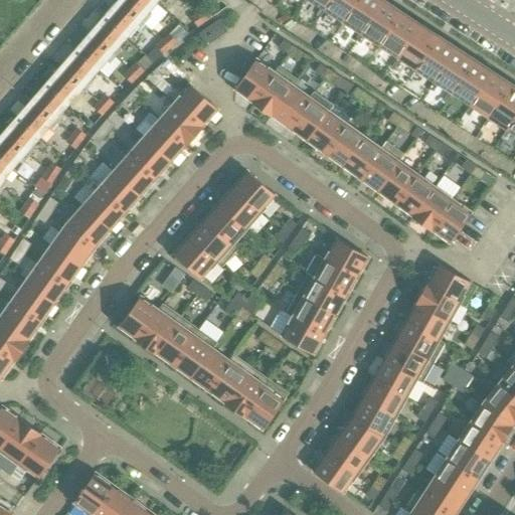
[(118,0),(103,17),(127,37),(135,28),(138,30),(144,23),(118,0)]
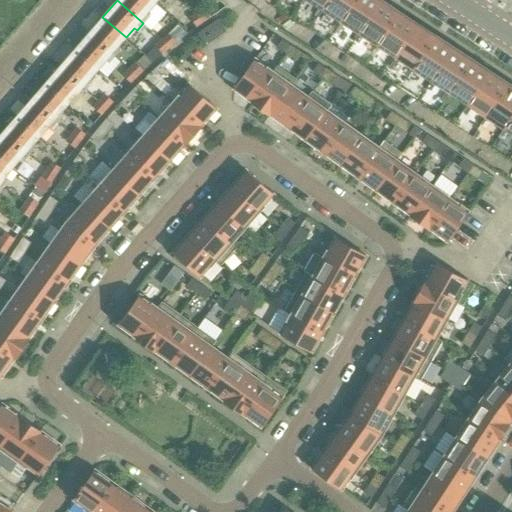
[(150,0),(116,0),(117,0),(143,23),(150,16),(147,14),(155,4),(150,0)]
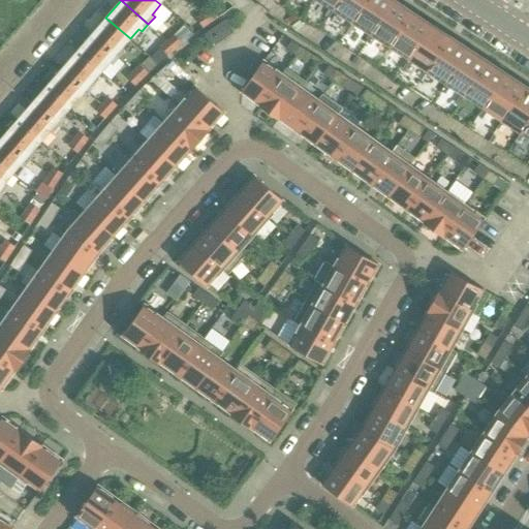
[(221,0),(211,8),(205,12),(211,23),(217,18),(232,6),(225,0),(221,0)]
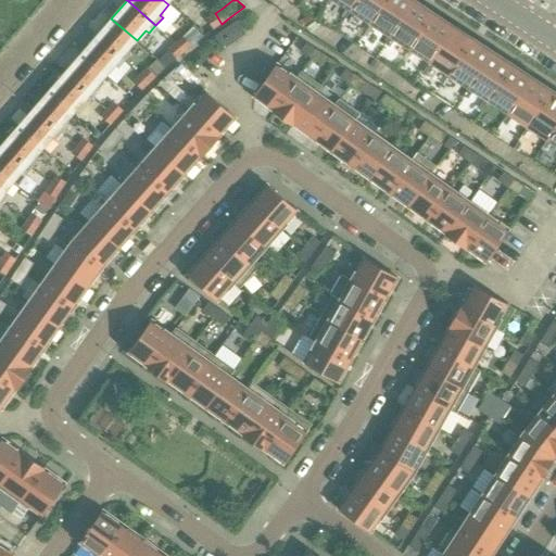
[(333,0),(349,10),(354,0),(333,0)]
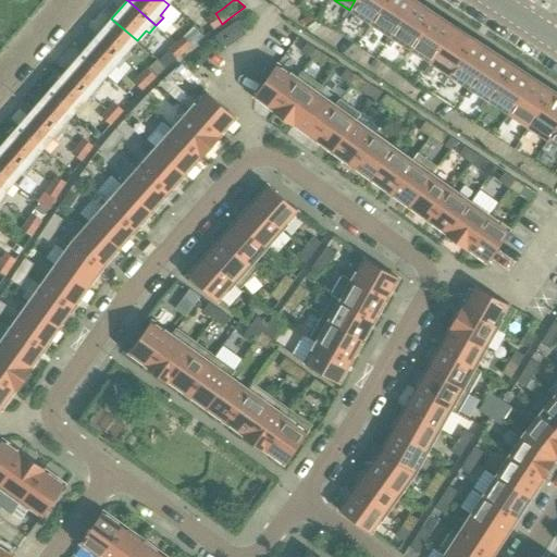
[(355,0),(349,10),(369,23),(383,0),(355,0)]
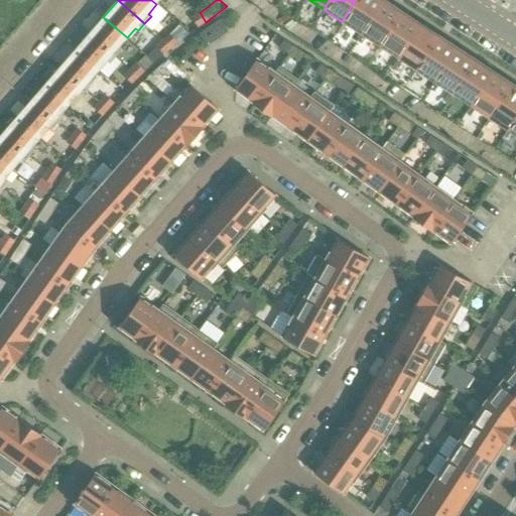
[(355,0),(342,21),(360,33),(381,0),(355,0)]
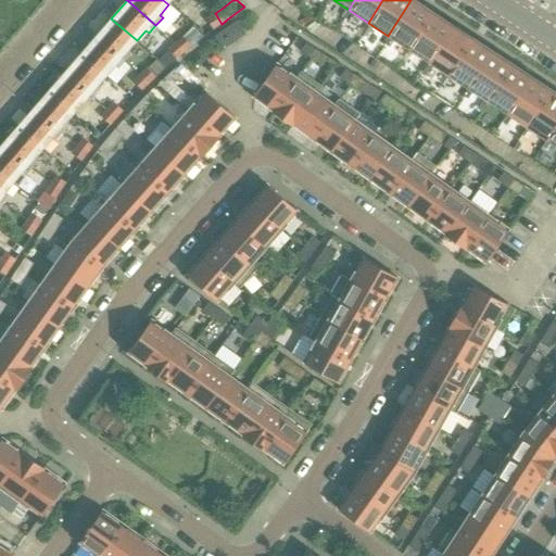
[(411,0),(388,36),(407,48),(431,12),(413,0),(411,0)]
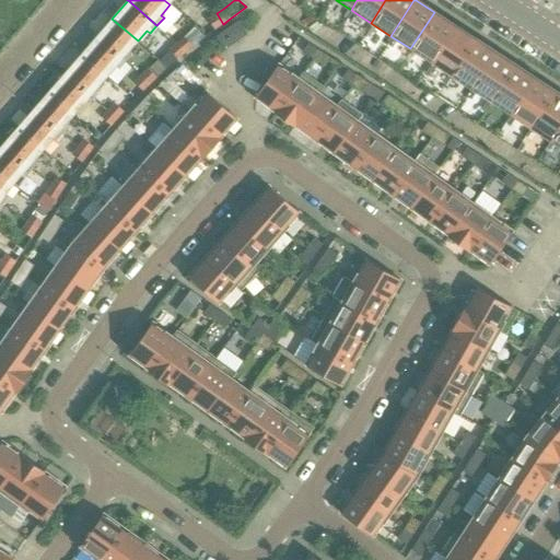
[(410,48),(430,61),(454,25),(434,12),(410,48)]
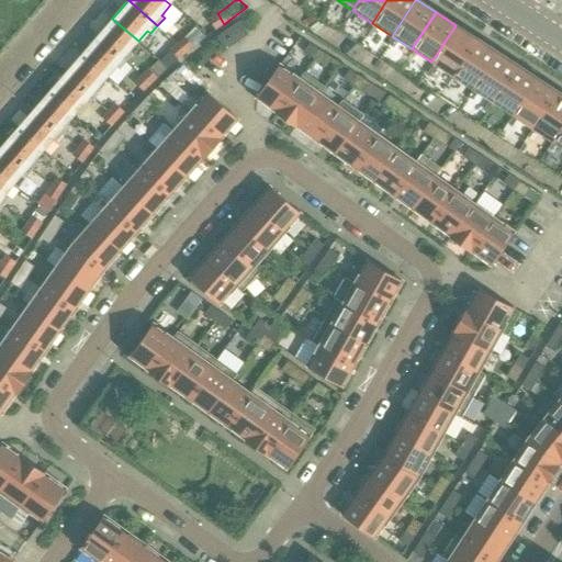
[(224,24),(217,13),(208,19),(215,30),(224,24)]
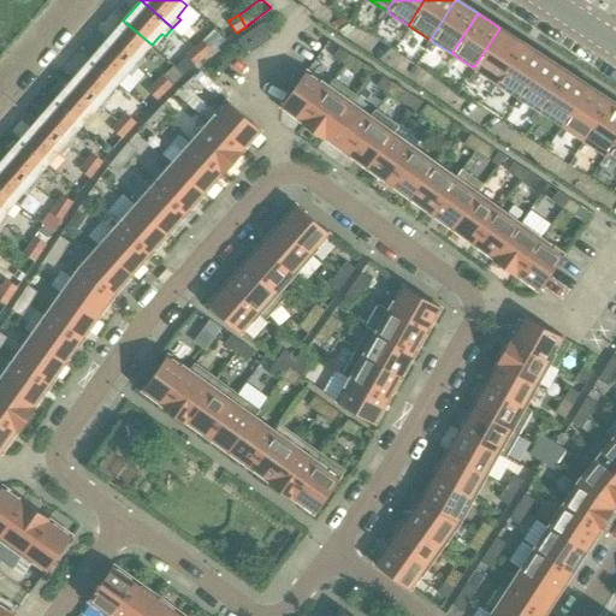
[(123,21),(106,40),(138,67),(146,59),(142,55),(152,45),(123,21)]
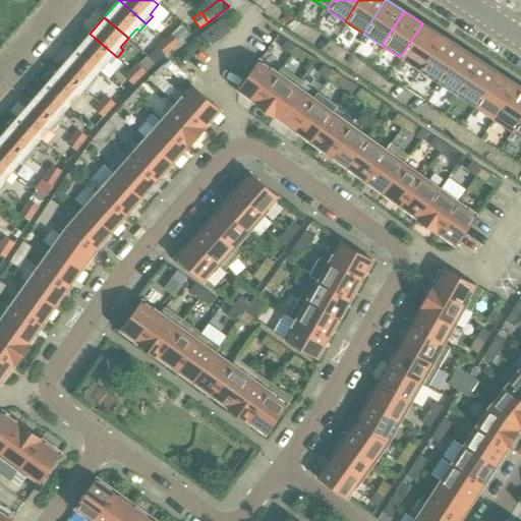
[(200,34),(201,35),(209,46),(229,32),(221,20),(200,34)]
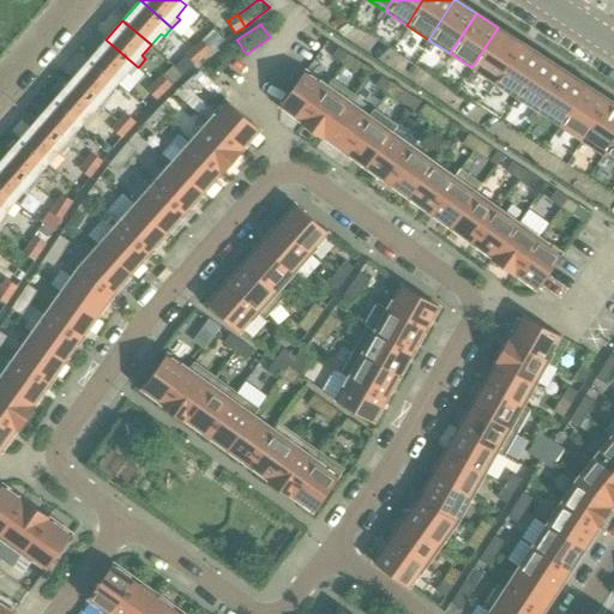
[(471,67),(494,82),(521,42),(498,28),(471,67)]
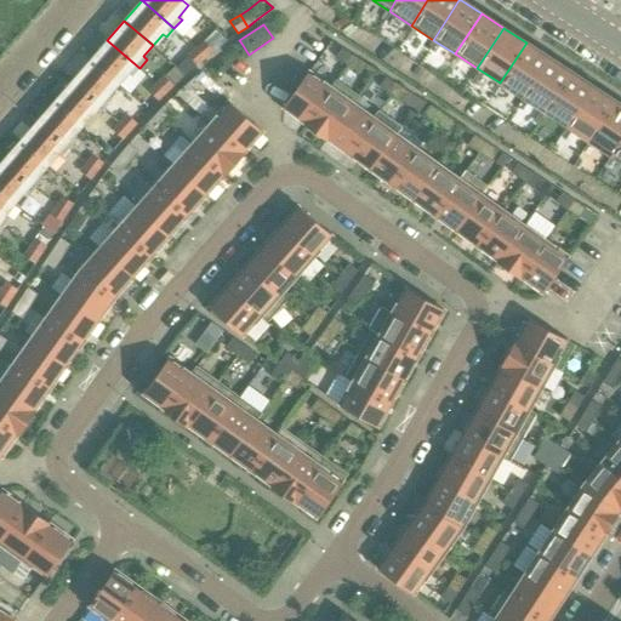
[(205,39),(195,47),(204,58),(205,60),(214,52),(212,51),(226,41),(216,29),(205,39)]
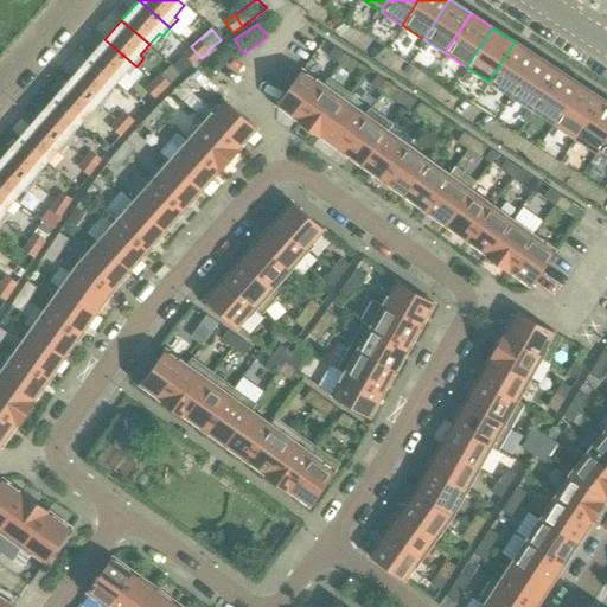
[(383,42),(388,45),(394,37),(389,33),(383,42)]
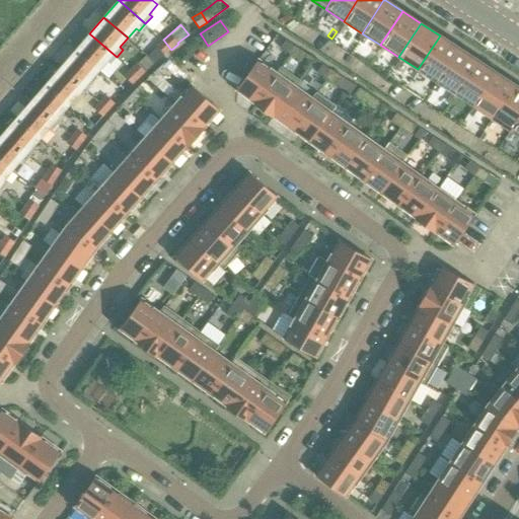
[(89,33),(74,51),(98,71),(106,62),(109,65),(117,57),(89,33)]
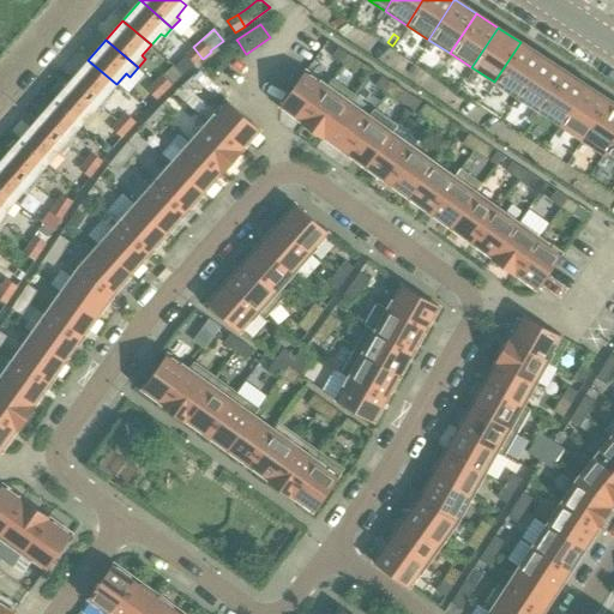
[(494,82),(516,96),(542,55),(521,42),(494,82)]
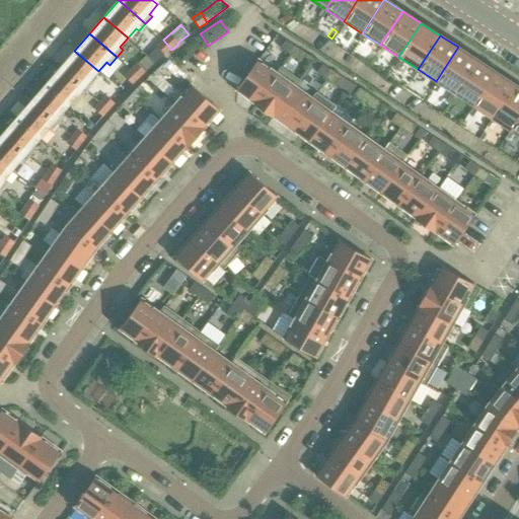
[(170,49),(163,40),(156,46),(163,55),(170,49)]
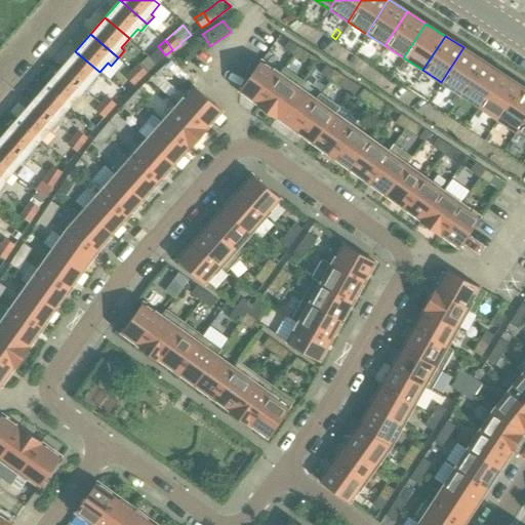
[(283,49),(293,55),(298,47),(288,40),(283,49)]
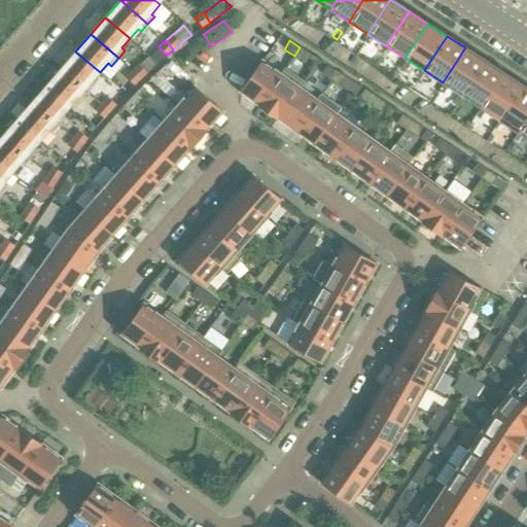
[(300,47),(294,56),(305,63),(310,54),(300,47)]
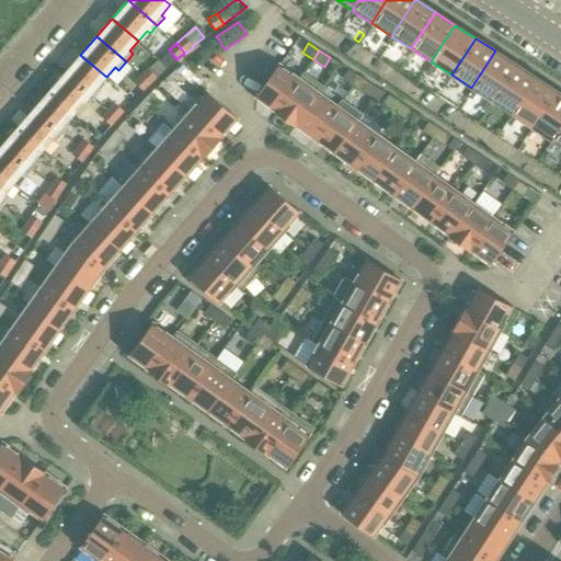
[(488,99),(491,101),(515,64),(495,50),(471,88),(488,99)]
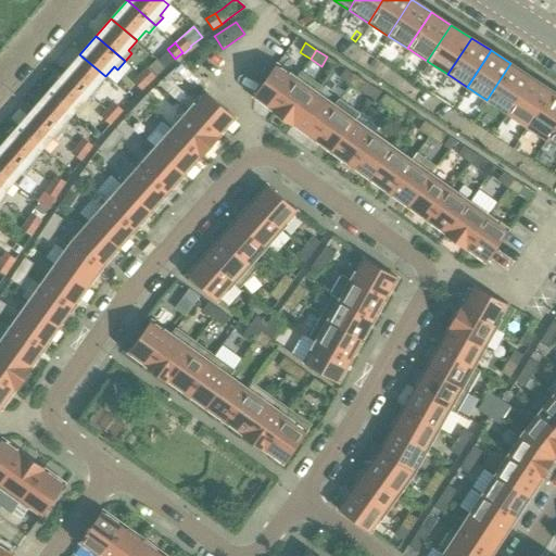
[(79,54),(64,72),(92,97),(100,90),(97,87),(105,76),(79,54)]
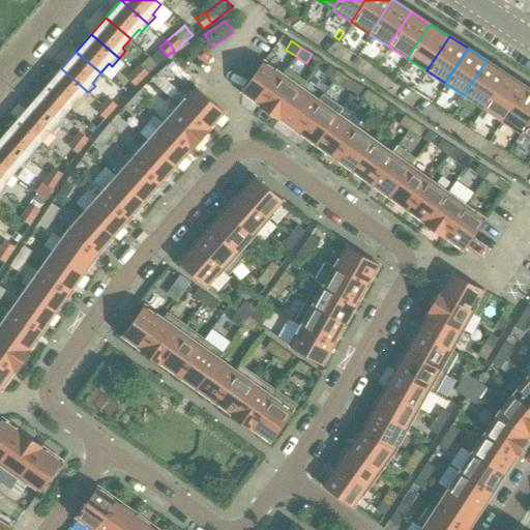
[(464,95),(482,108),(505,72),(487,60),(464,95)]
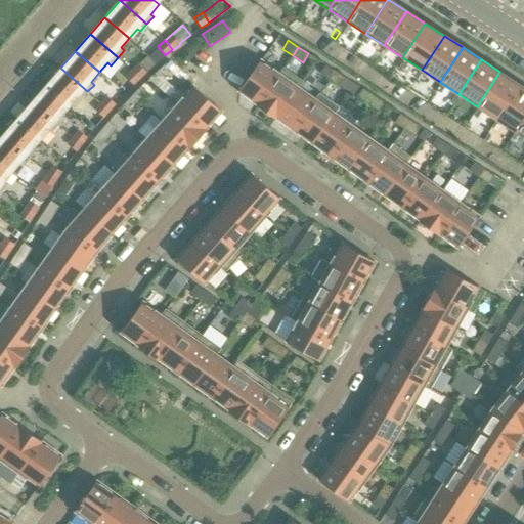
[(238,91),(258,105),(284,69),(282,68),(278,74),(260,60),(238,91)]
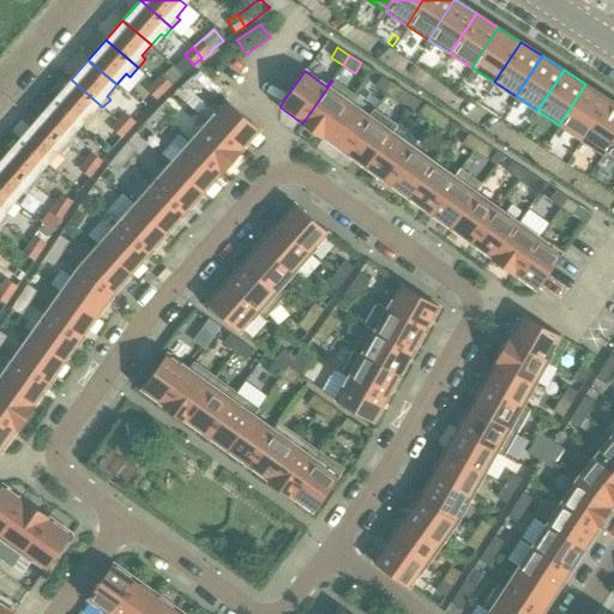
[(162,74),(154,82),(163,92),(172,85),(162,74)]
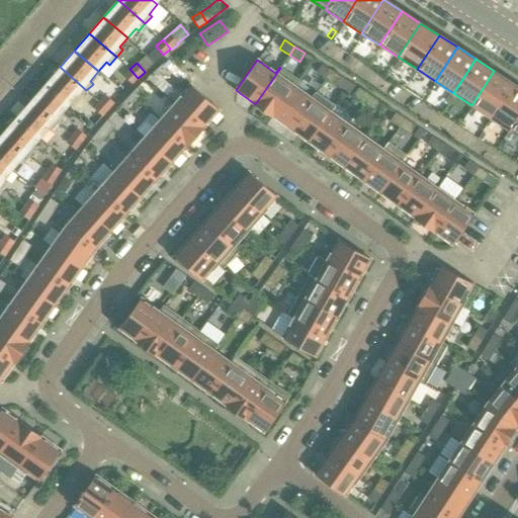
[(316,72),(326,79),(332,70),(321,64),(316,72)]
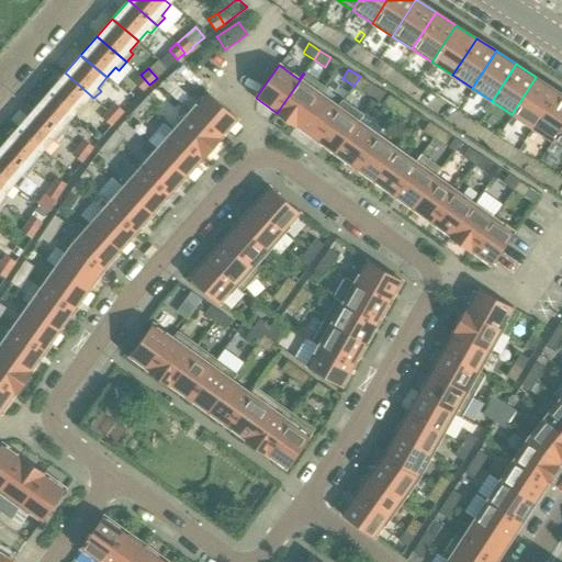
[(65,72),(48,91),(75,114),(83,103),(87,107),(93,98),(65,72)]
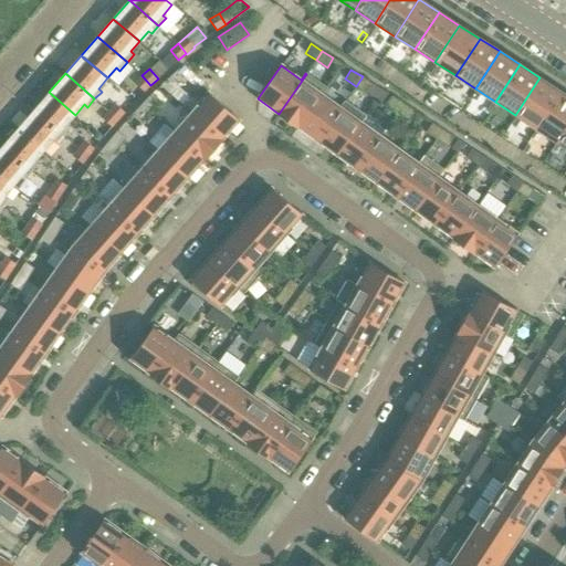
[(279,114),(297,127),(326,87),(306,74),(279,114)]
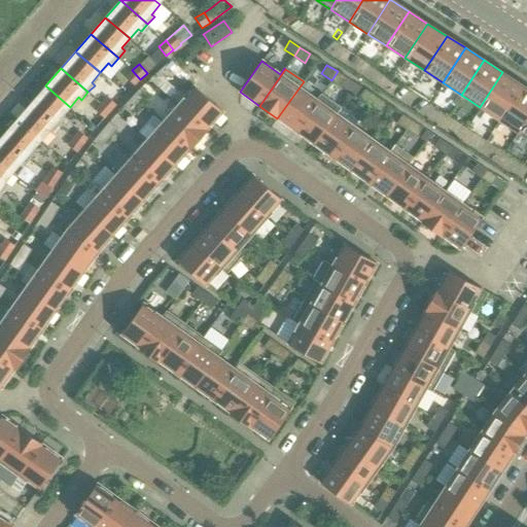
[(140,79),(132,70),(126,77),(134,85),(140,79)]
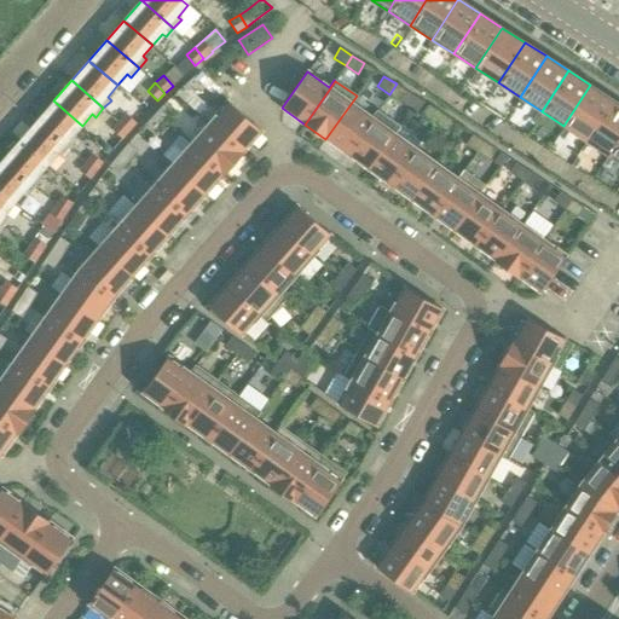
[(186,84),(175,93),(184,102),(195,92),(186,84)]
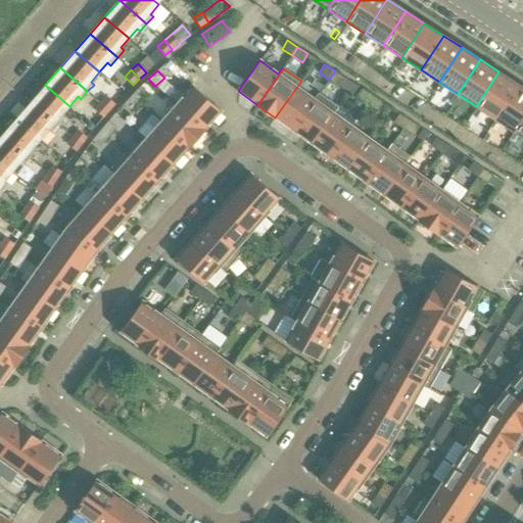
[(335,70),(329,80),(339,86),(345,78),(335,70)]
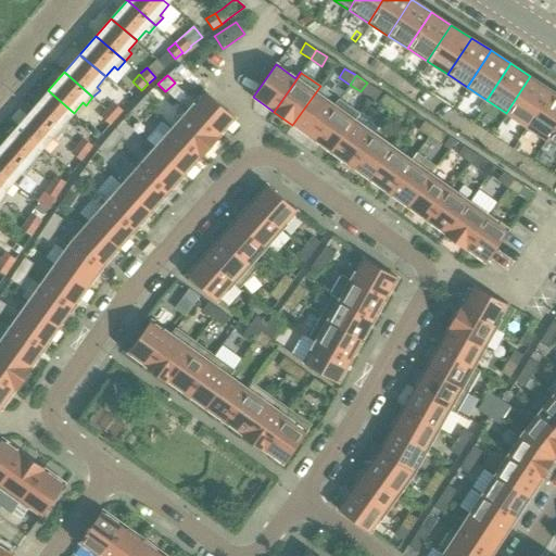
[(506,113),(526,126),(550,89),(530,76),(506,113)]
